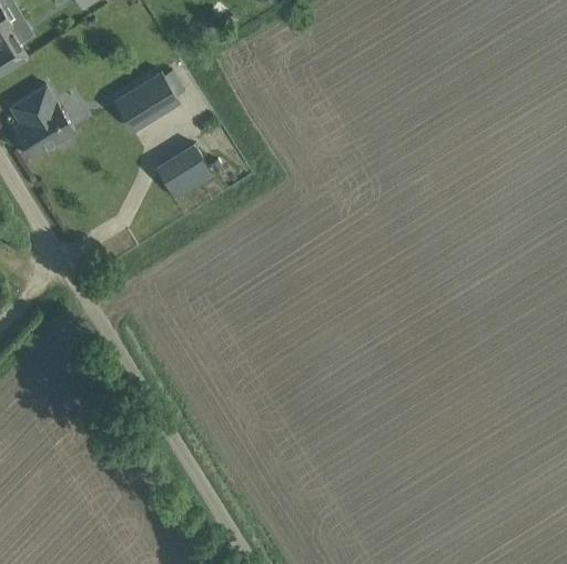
[(0,0),(0,77),(28,60),(28,59),(19,46),(9,28),(23,19),(11,0),(0,0)]
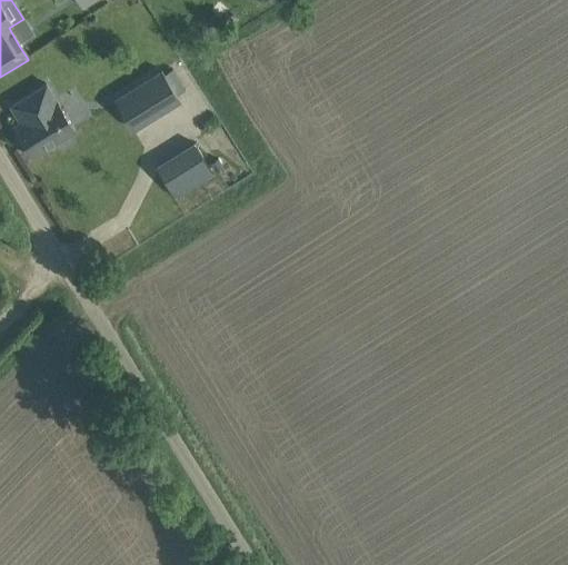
[(76,0),(82,10),(97,0),(76,0)]
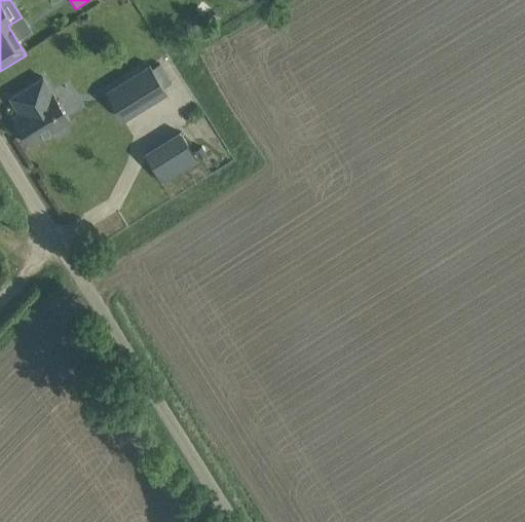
[(150,69),(117,89),(135,117),(167,97),(150,69)]
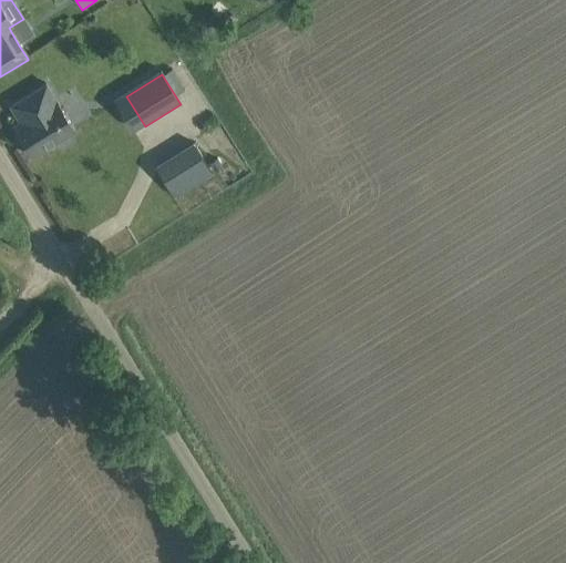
[(13,130),(32,161),(75,134),(47,88),(11,109),(21,125),(13,130)]
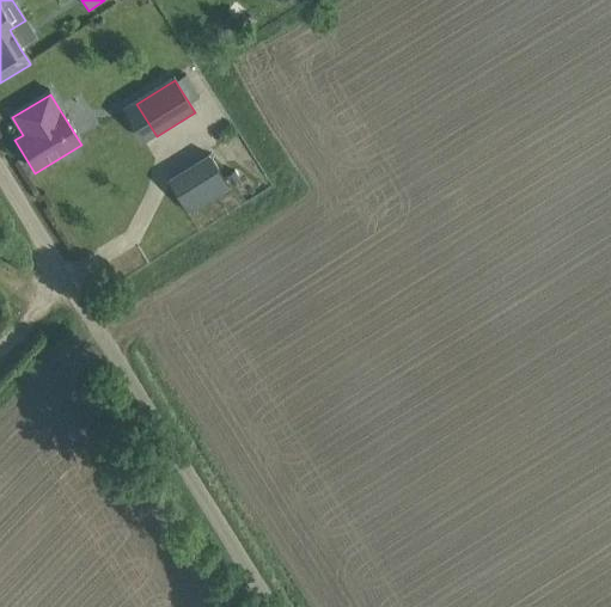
[(169,183),(189,215),(230,190),(209,158),(169,183)]
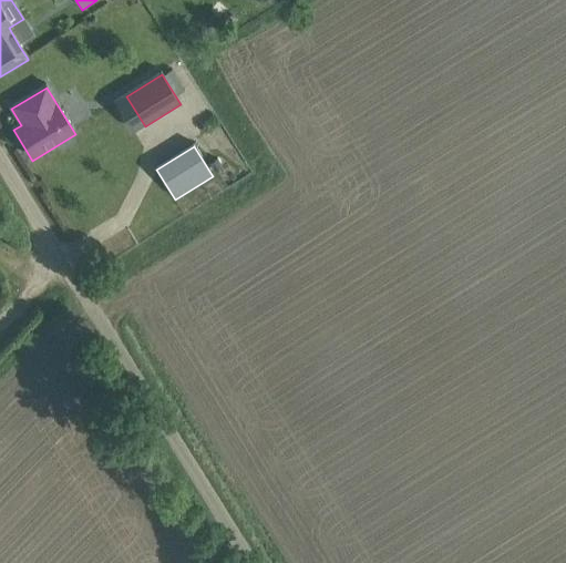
[(218,162),(211,166),(215,174),(223,170),(218,162)]
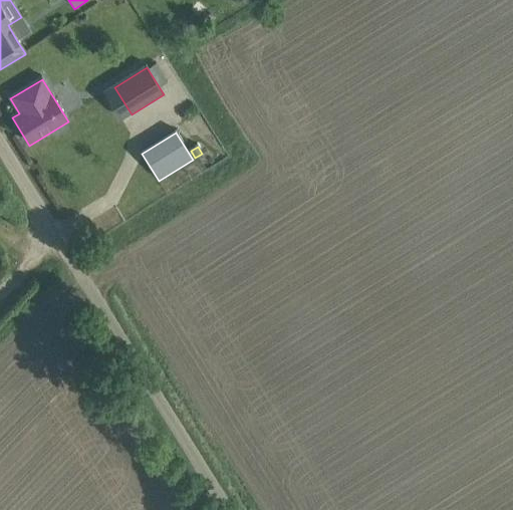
All buildings are outlined.
